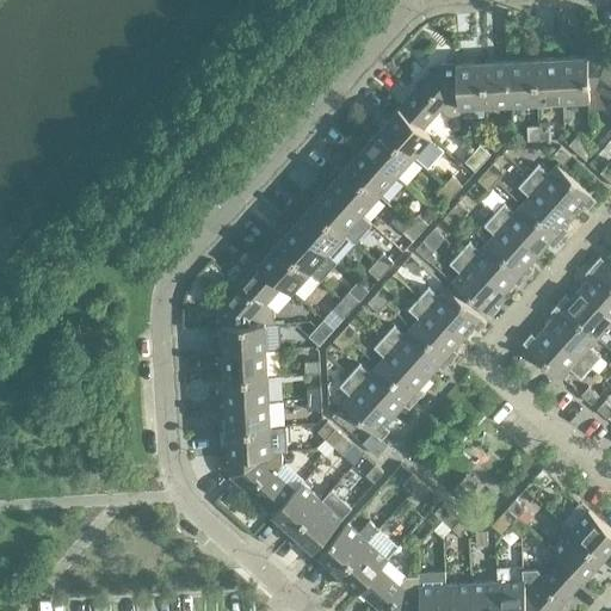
[(610,57),(608,54),(587,55),(590,98),(588,98),(590,107),(604,107),(610,100),(610,57)]
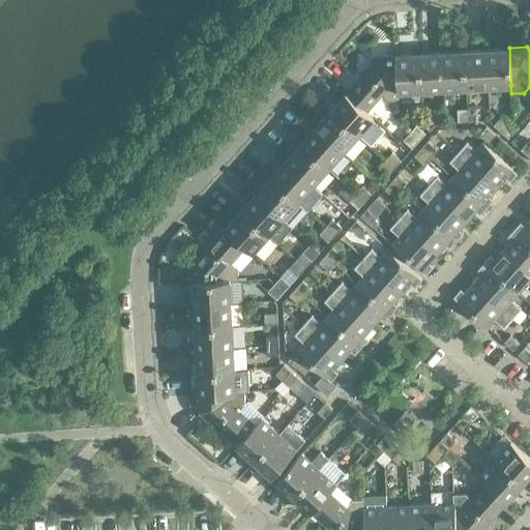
[(509,48),(487,49),(489,86),(510,85),(511,85),(509,48)]
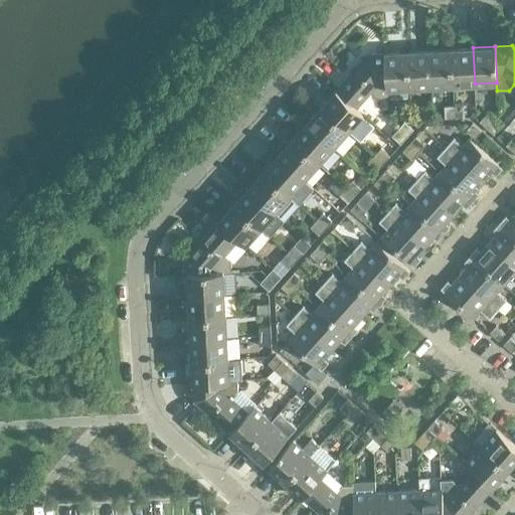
[(473,47),(452,49),(453,84),(475,83),(473,47)]
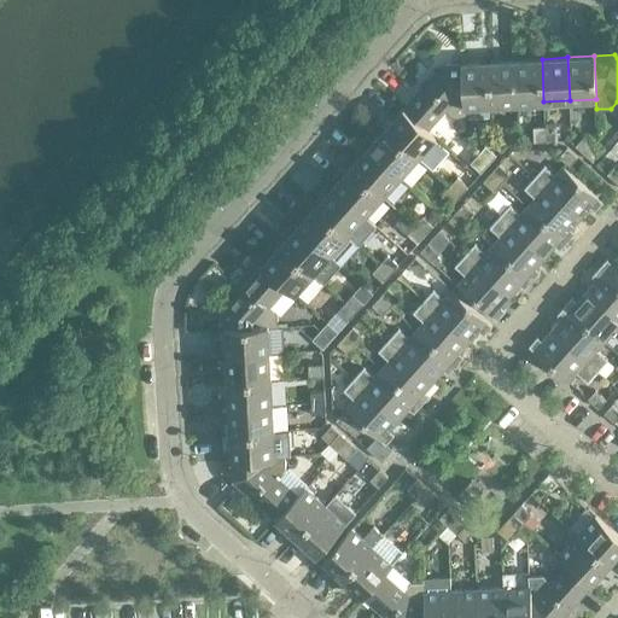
[(542,59),(516,60),(518,104),(543,101),(542,59)]
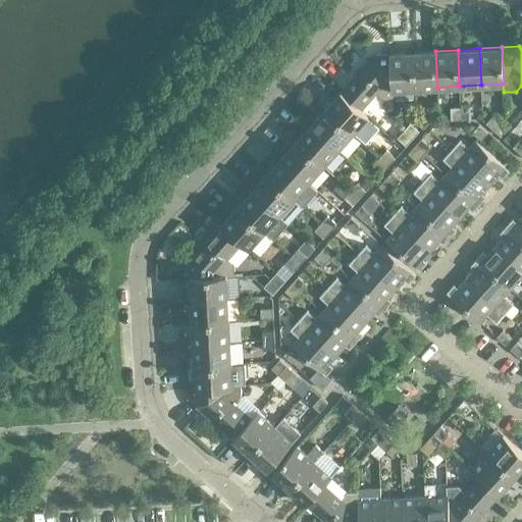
[(435,51),(414,52),(415,89),(437,88),(435,51)]
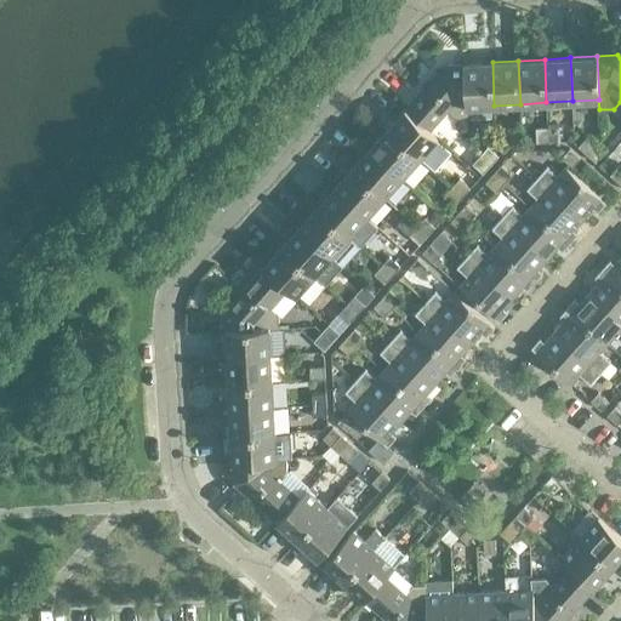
[(493,62),(466,63),(468,107),(494,106),(493,62)]
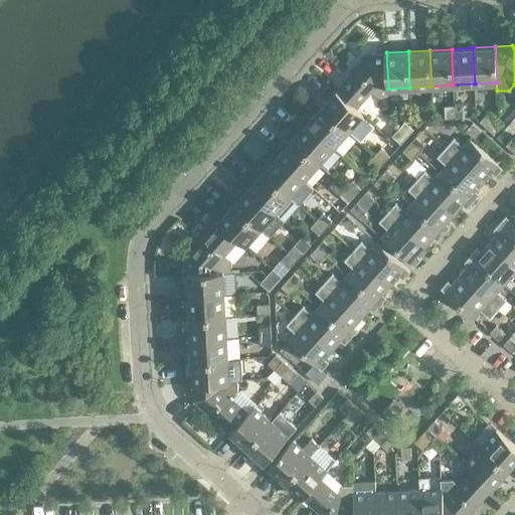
[(369,53),(336,91),(356,109),(356,108),(370,92),(376,98),(389,97),(388,89),(386,52),(369,53)]
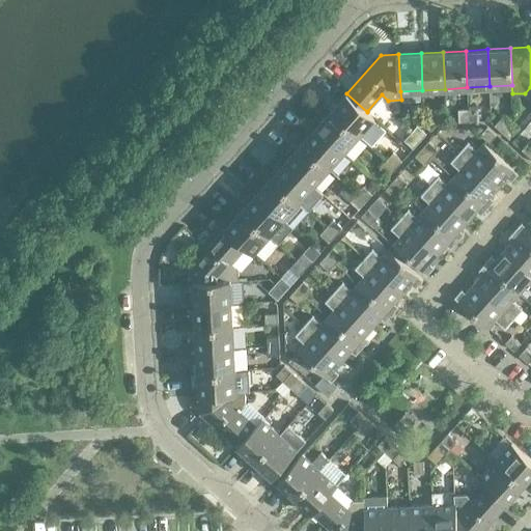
[(367,112),(346,93),(332,110),(359,135),(374,117),(367,111),(367,112)]
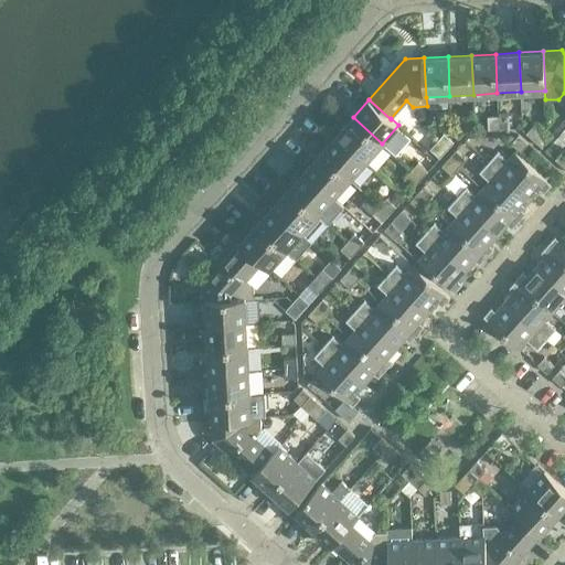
[(499,129),(510,128),(509,115),(498,116),(499,129)]
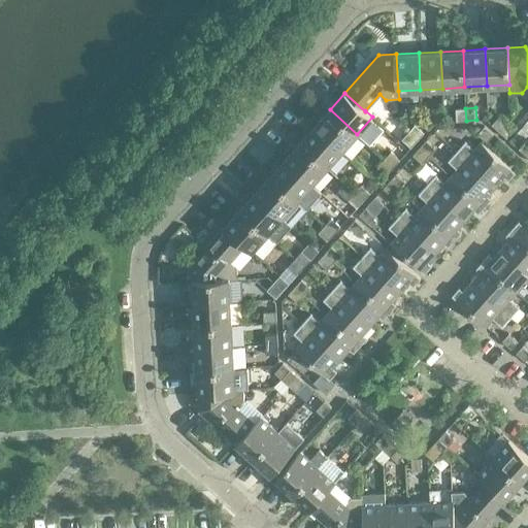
[(466,121),(465,108),(456,108),(456,121),(466,121)]
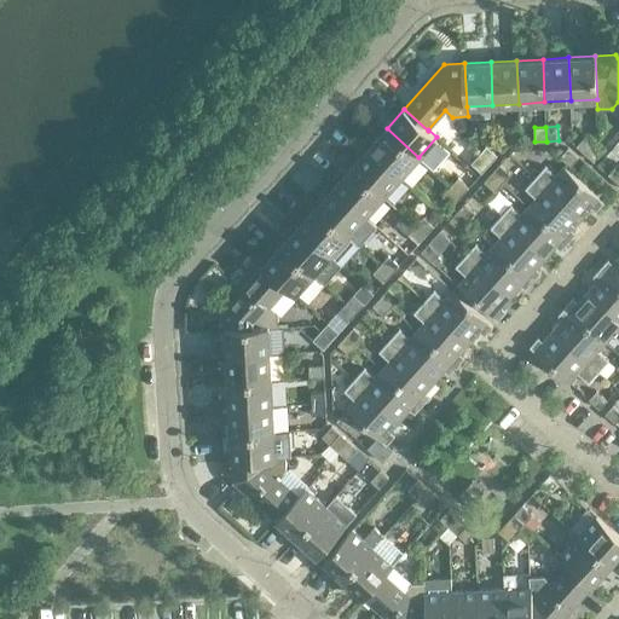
[(418,157),(387,128),(369,148),(401,177),(418,157)]
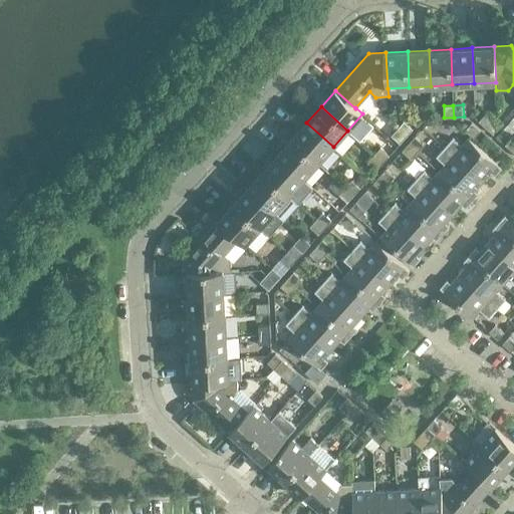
[(423,118),(432,118),(432,106),(422,106),(423,118)]
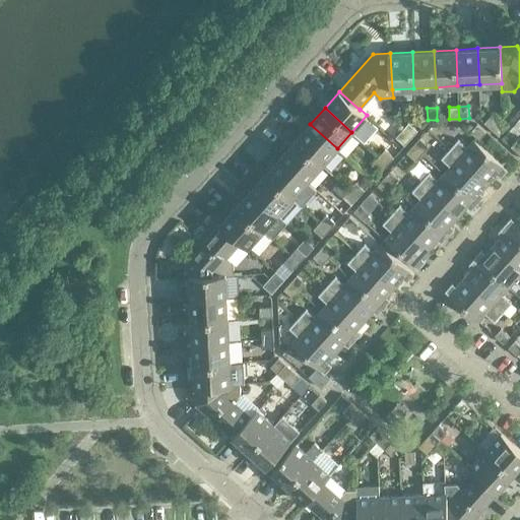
[(493,113),(484,122),(492,129),(500,120),(493,113)]
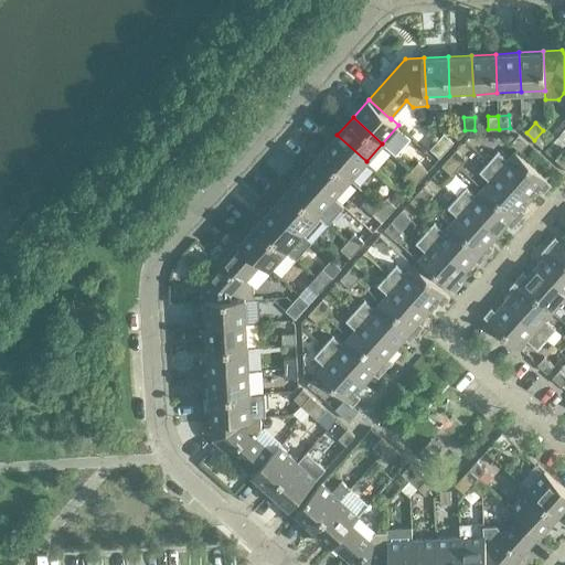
[(543,130),(534,140),(542,147),(551,137),(543,130)]
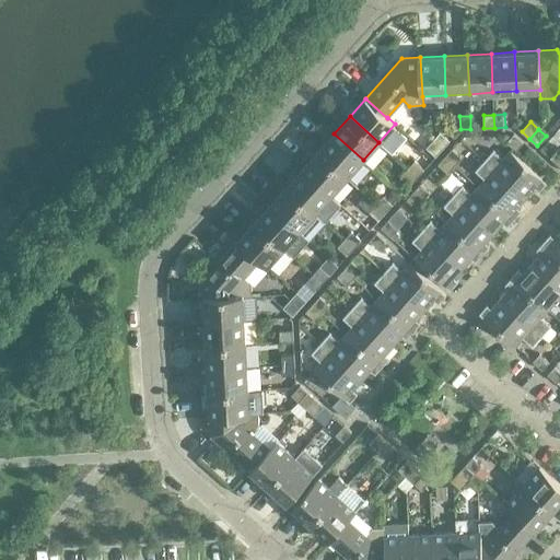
[(433,139),(443,148),(450,140),(440,131),(433,139)]
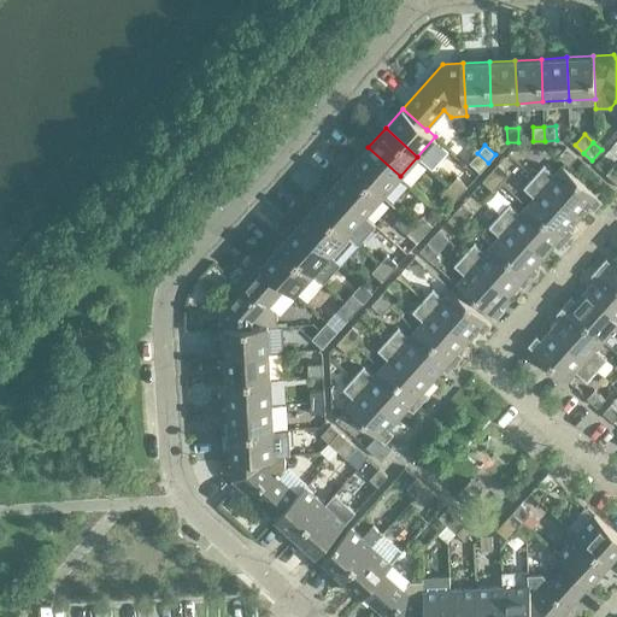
[(400,176),(368,147),(351,166),(382,195),(400,176)]
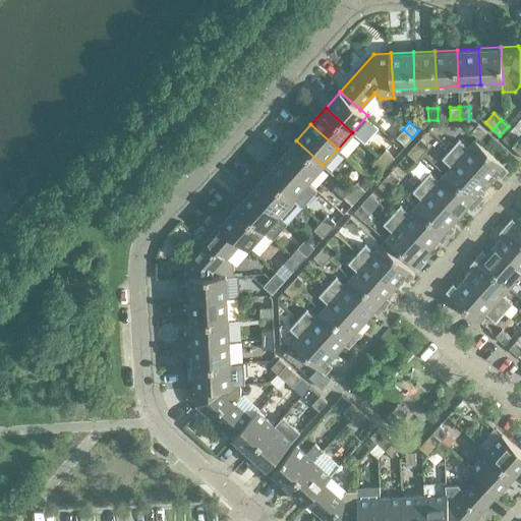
[(480,139),(486,132),(477,124),(471,131),(480,139)]
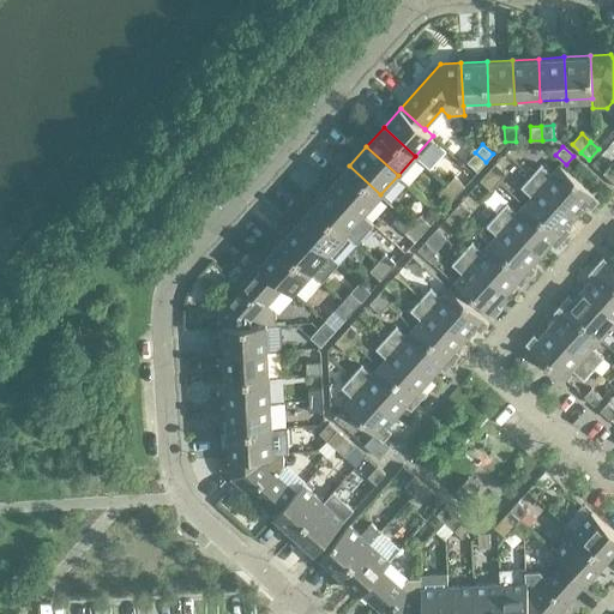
[(468,161),(479,172),(486,162),(475,152),(468,161)]
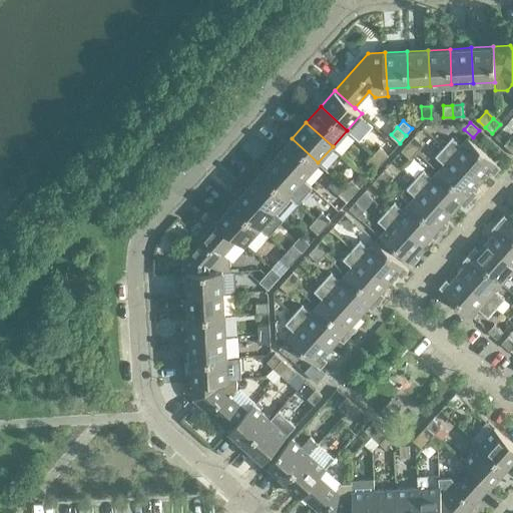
[(408,142),(417,150),(423,143),(414,135),(408,142)]
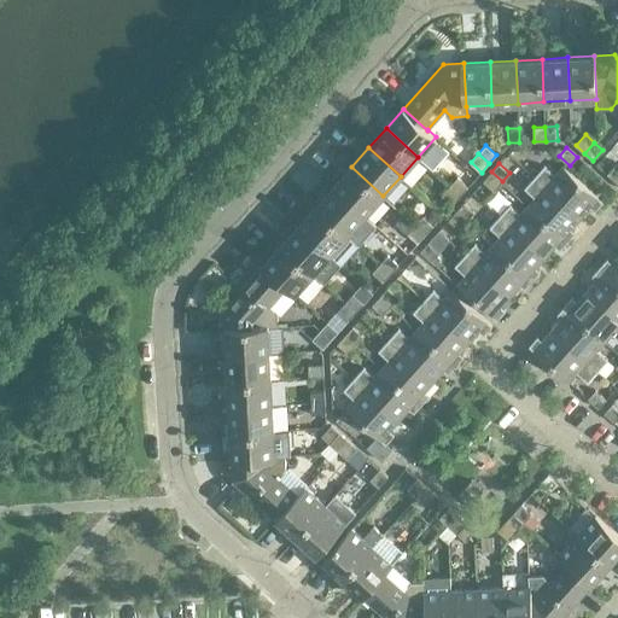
[(617,163),(607,174),(616,181),(617,178),(617,163)]
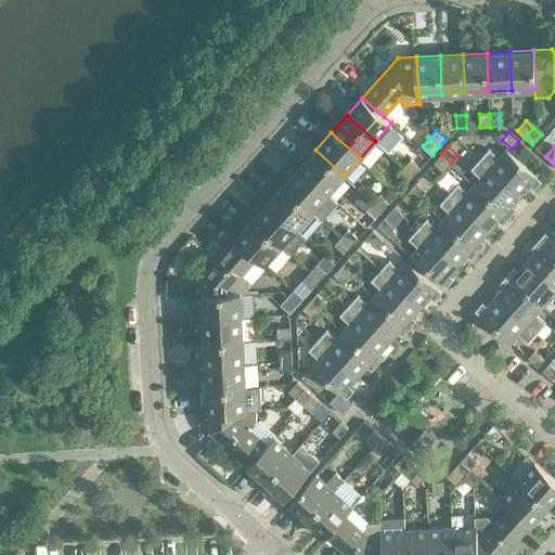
[(489,147),(480,158),(521,195),(530,185),(534,189),(542,180),(506,149),(499,157),(489,147)]
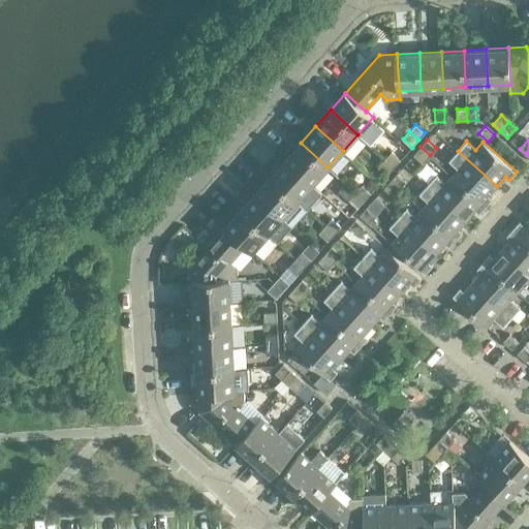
[(328,167),(301,143),(285,159),(313,184),(328,167)]
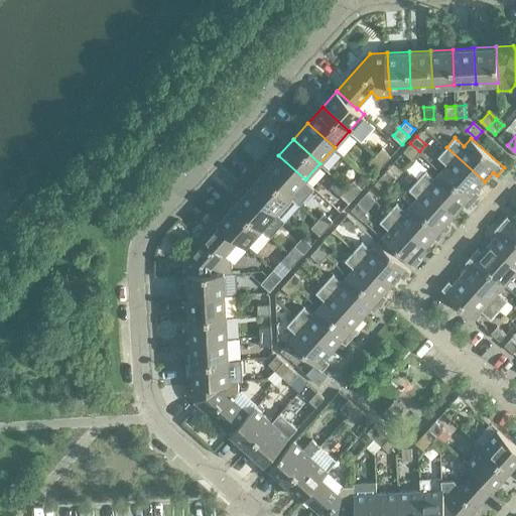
[(410,143),(403,151),(412,159),(419,151),(410,143)]
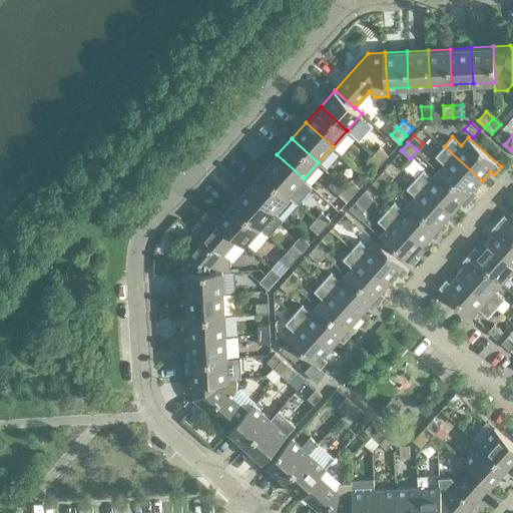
[(373,154),(382,162),(389,154),(380,146),(373,154)]
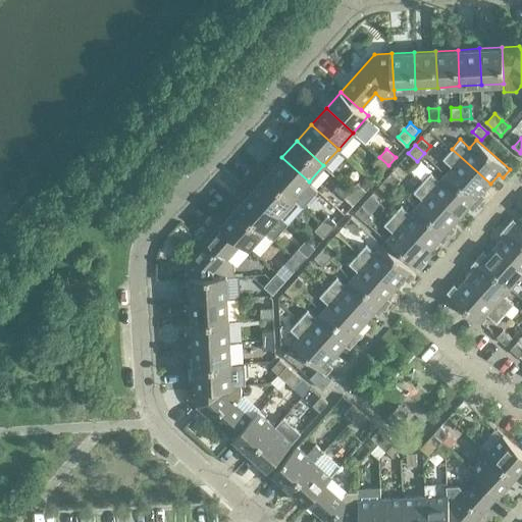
[(490,184),(452,149),(442,158),(452,166),(446,173),(479,203),(486,196),(481,193),(490,184)]
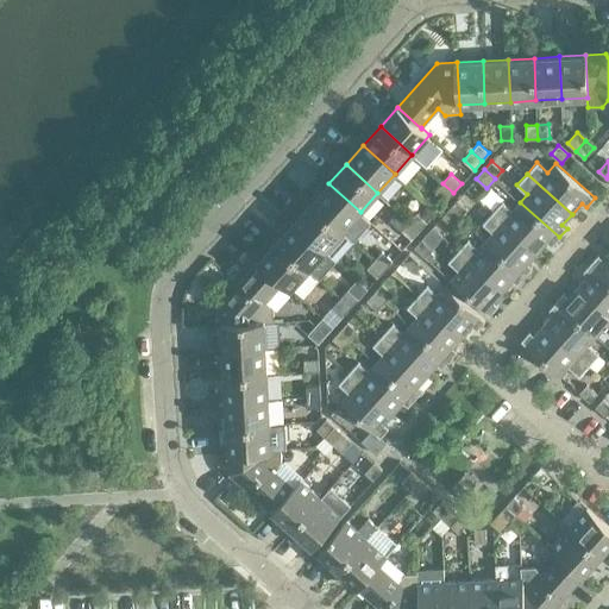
[(360,212),(328,183),(312,202),(344,231),(360,212)]
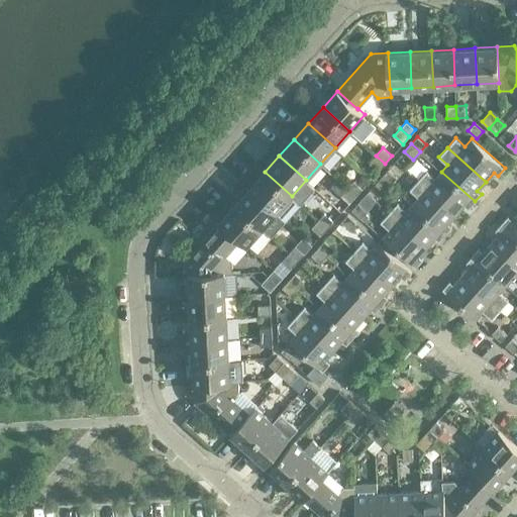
[(370,163),(379,171),(385,164),(376,156),(370,163)]
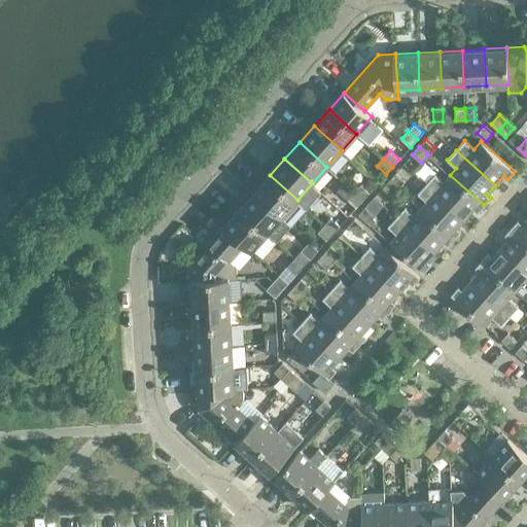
[(389,180),(398,188),(405,181),(395,172),(389,180)]
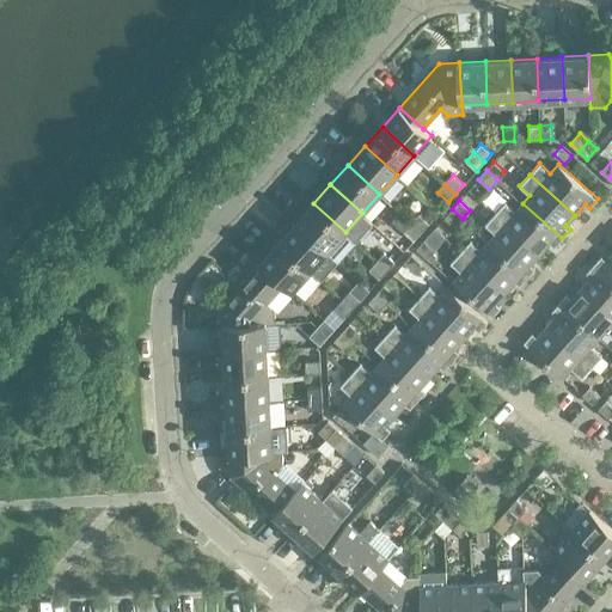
[(505,202),(495,213),(540,254),(550,243),(555,246),(562,238),(522,203),(515,212),(505,202)]
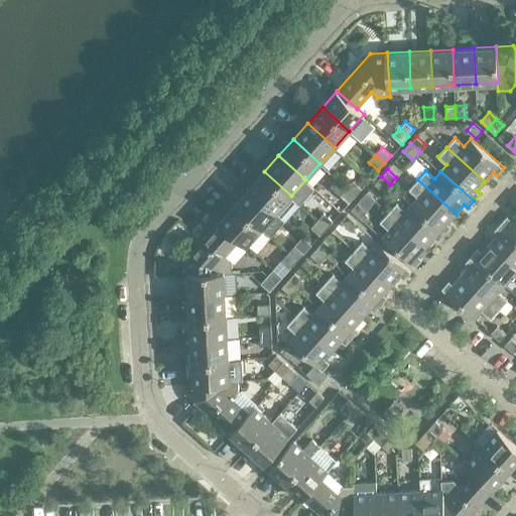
[(291,196),(264,171),(249,187),(276,212),(291,196)]
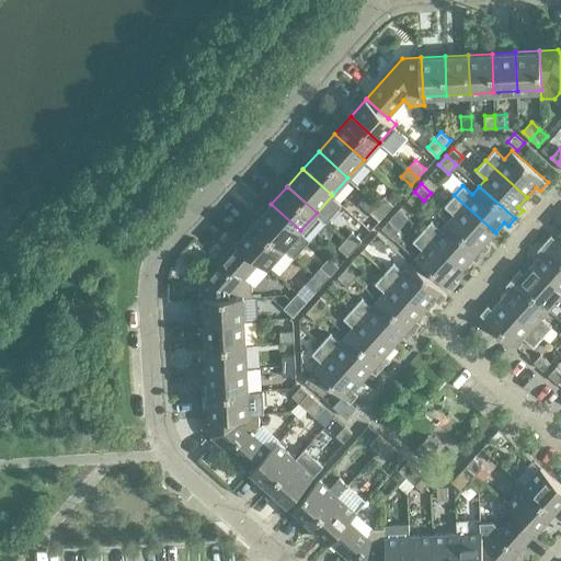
[(414,192),(407,199),(416,208),(424,201),(414,192)]
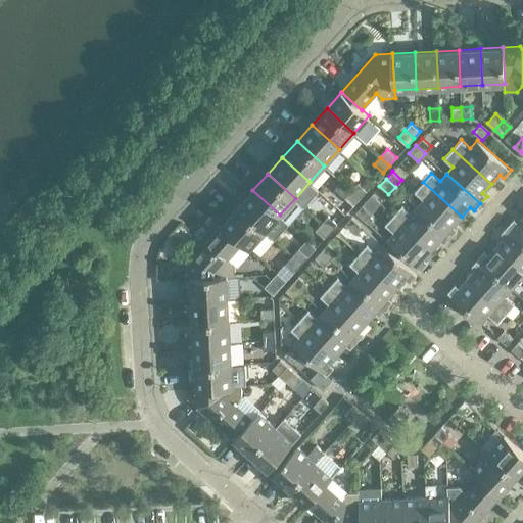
[(462,217),(423,182),(415,191),(424,199),(417,206),(450,237),(458,230),(454,226),(462,217)]
